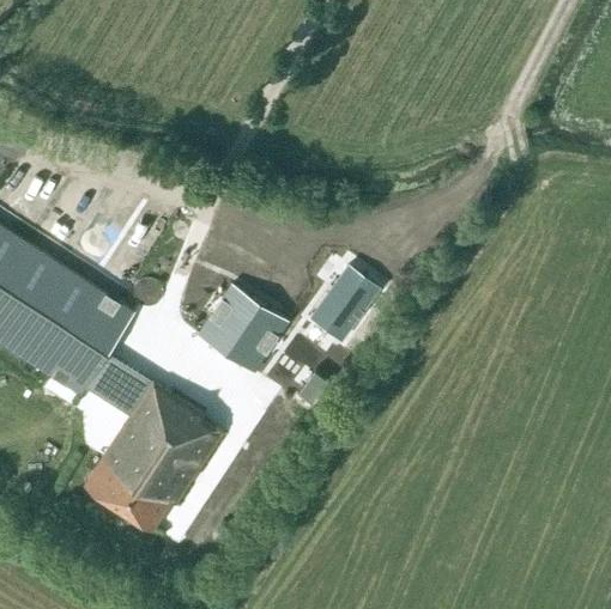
[(0,225),(0,341),(83,396),(89,387),(134,415),(89,487),(156,531),(174,505),(179,507),(227,433),(205,420),(206,418),(155,384),(109,355),(135,314),(0,225)]
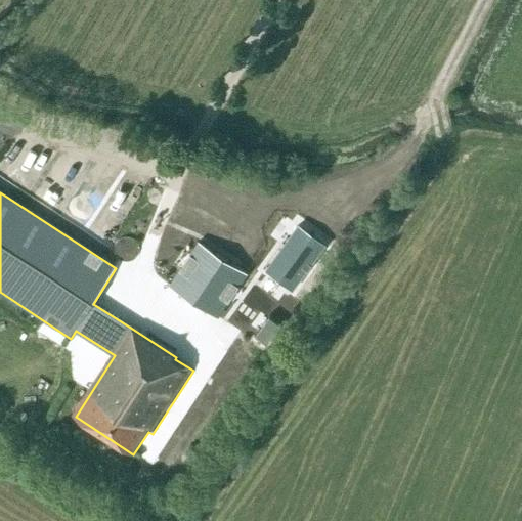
[(324,244),(299,226),(268,272),(295,290),(324,244)]
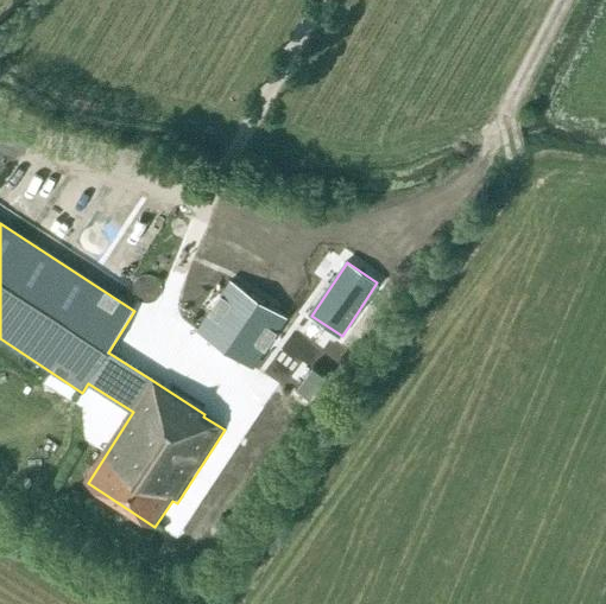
[(165,284),(143,272),(133,288),(157,300),(165,284)]
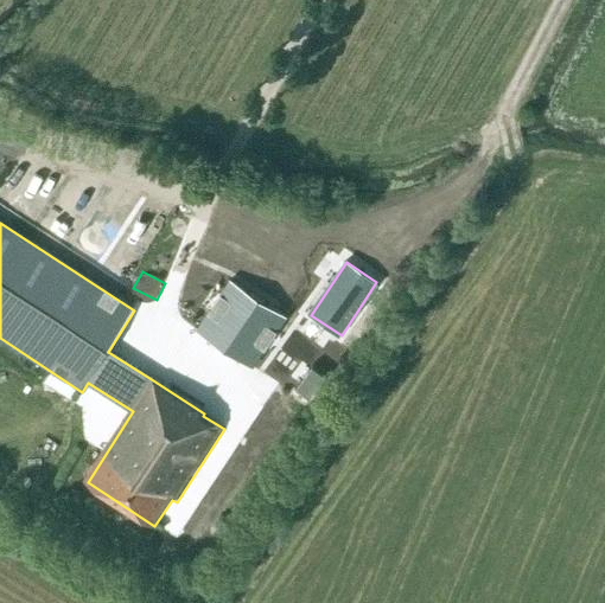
[(254,371),(287,320),(233,283),(198,334),(254,371)]
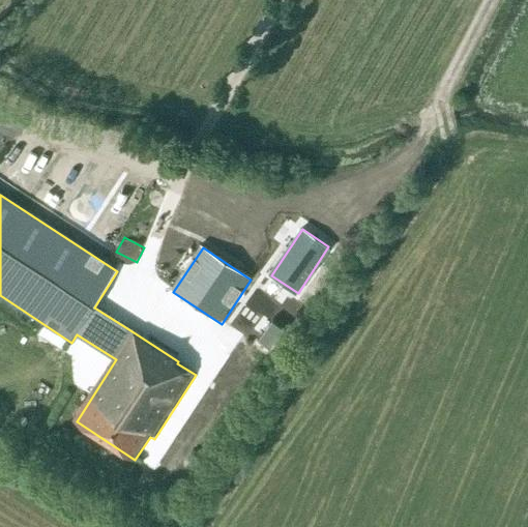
[(262,272),(227,317),(267,348),(301,303),(262,272)]
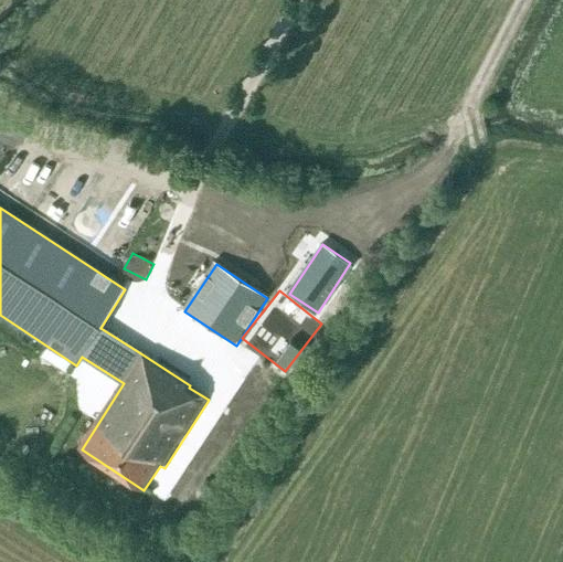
[(279,413),(283,407),(277,404),(274,410),(279,413)]
